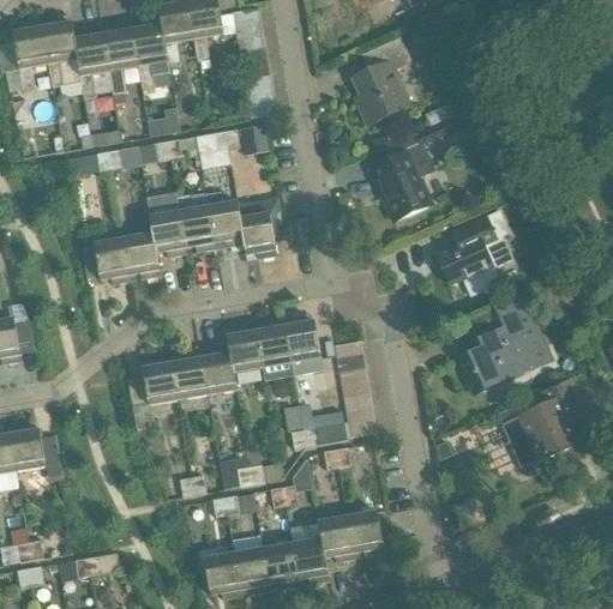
[(194,40),(187,4),(179,6),(178,0),(170,0),(157,2),(161,26),(162,26),(168,62),(168,64),(169,67),(181,65),(178,42),(193,40),(194,40)]
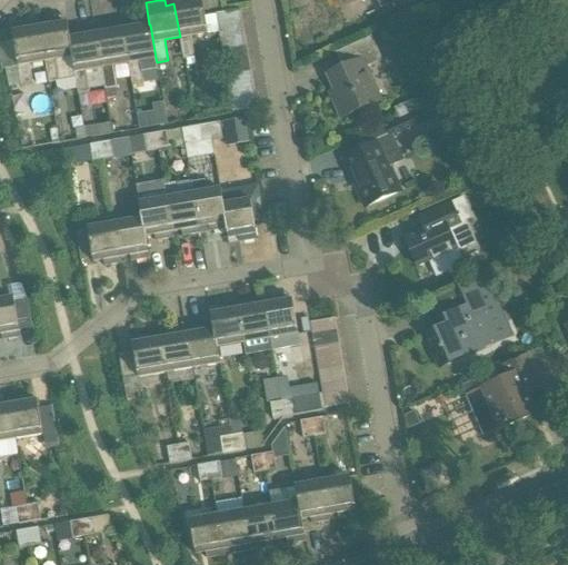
[(180,37),(179,37),(182,58),(186,58),(189,57),(193,56),(195,56),(191,35),(207,31),(201,0),(191,0),(173,0),(175,3),(173,3),(180,37)]
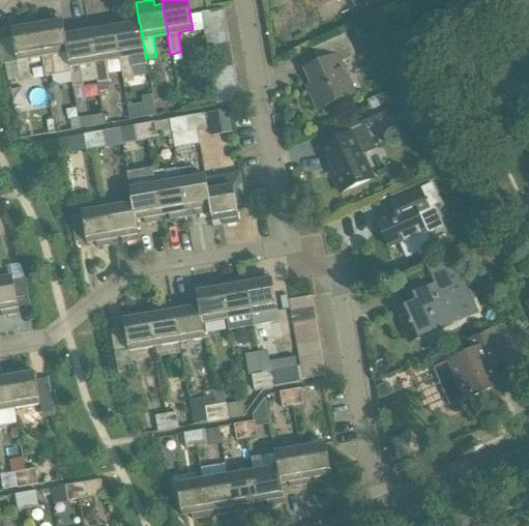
[(203,23),(226,20),(224,8),(201,11),(203,23)]
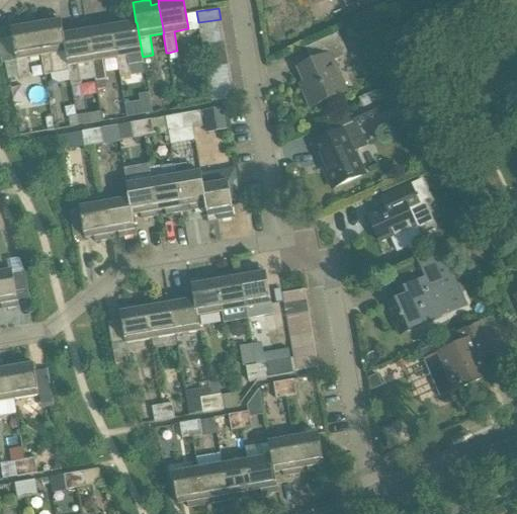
[(44,73),(54,71),(51,54),(65,51),(66,51),(62,29),(63,29),(62,19),(52,21),(51,15),(35,18),(36,23),(41,54),(40,54),(44,73)]
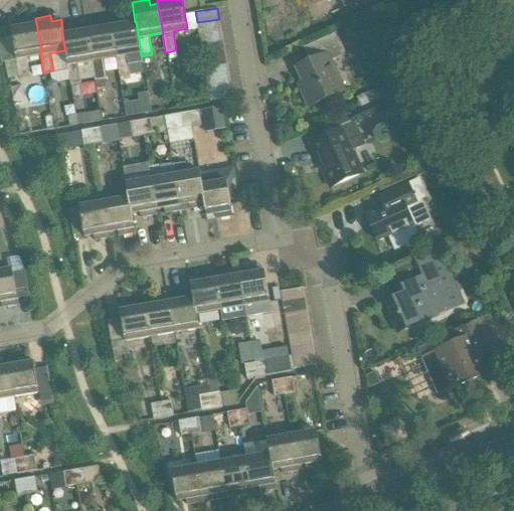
[(136,22),(135,22),(128,23),(127,18),(110,21),(111,26),(112,26),(117,56),(116,56),(119,75),(130,73),(127,54),(140,52),(141,53),(141,52),(136,22)]
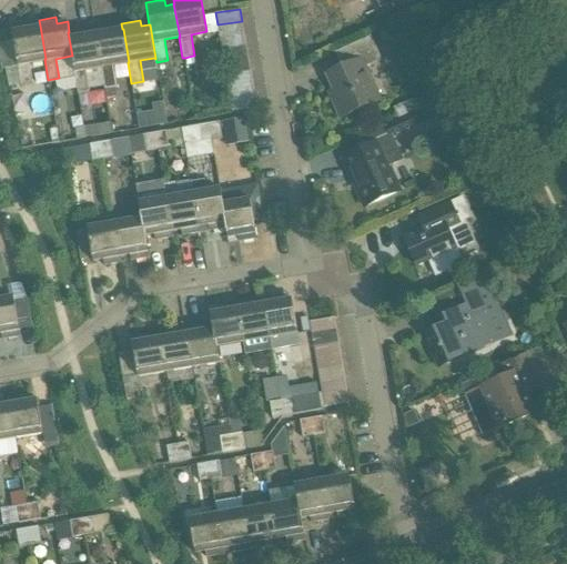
[(40,26),(30,28),(29,21),(11,24),(21,84),(32,82),(28,62),(44,59),(46,59),(40,26)]
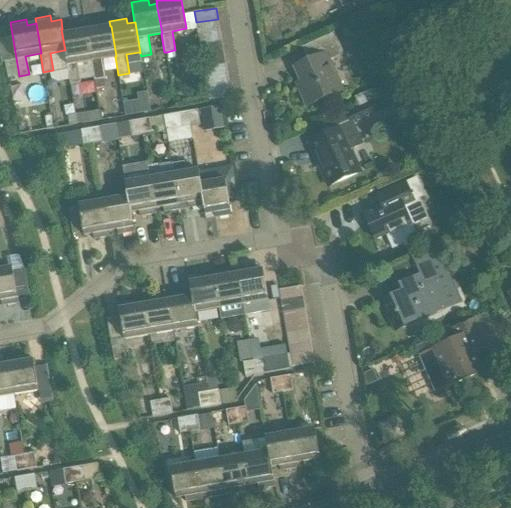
[(218,19),(196,22),(198,33),(220,30),(218,19)]
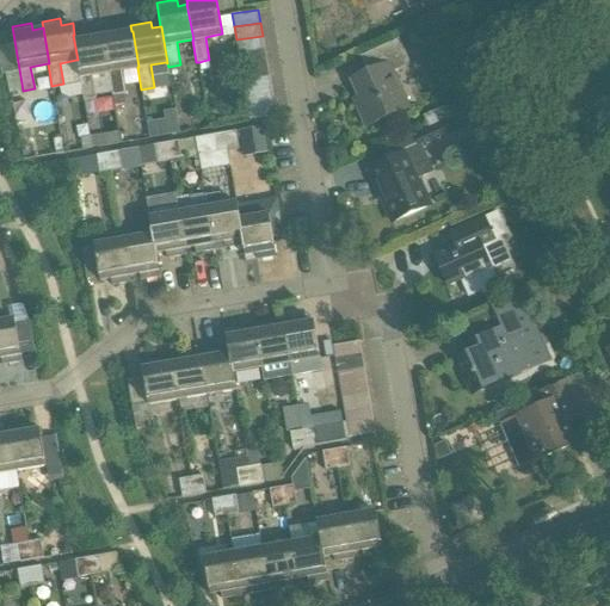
[(133,31),(131,31),(122,32),(121,26),(103,29),(104,36),(110,73),(109,73),(112,90),(112,94),(123,93),(125,92),(121,70),(137,67),(139,67),(133,31)]
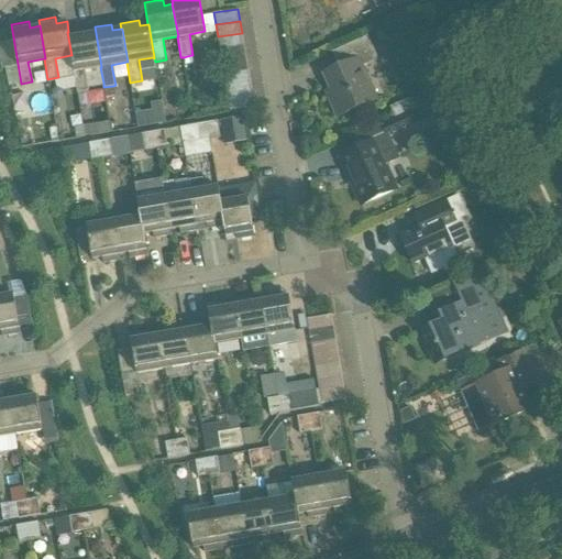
[(72,55),(70,55),(77,91),(88,90),(87,85),(103,83),(100,67),(101,67),(96,33),(86,34),(85,29),(68,32),(67,32),(72,55)]
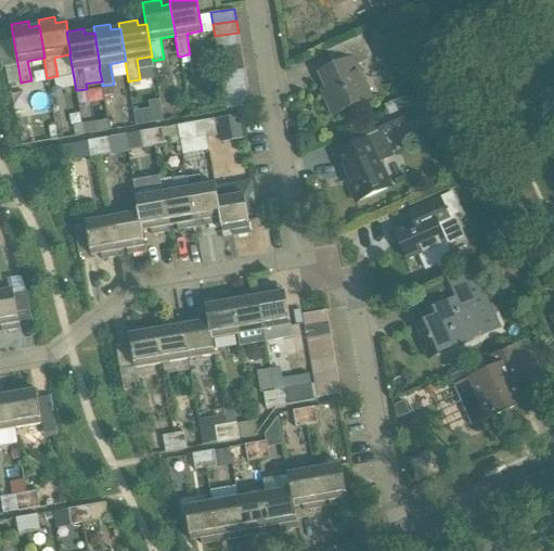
[(239,33),(215,36),(216,48),(241,43),(239,33)]
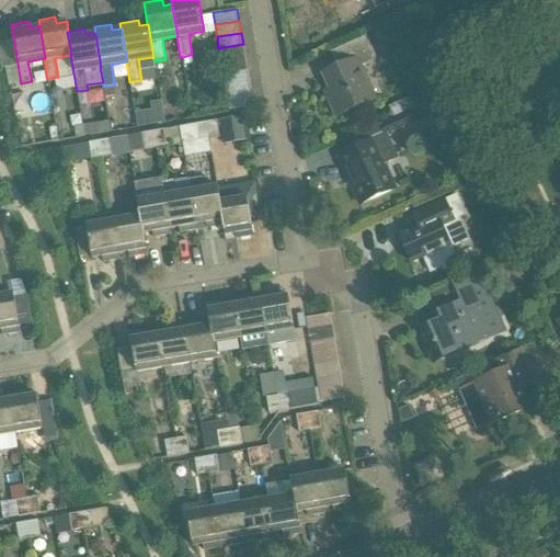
[(322,71),(333,94),(328,97),(336,114),(375,97),(361,64),(373,58),(362,34),(330,48),(338,65),(322,71)]
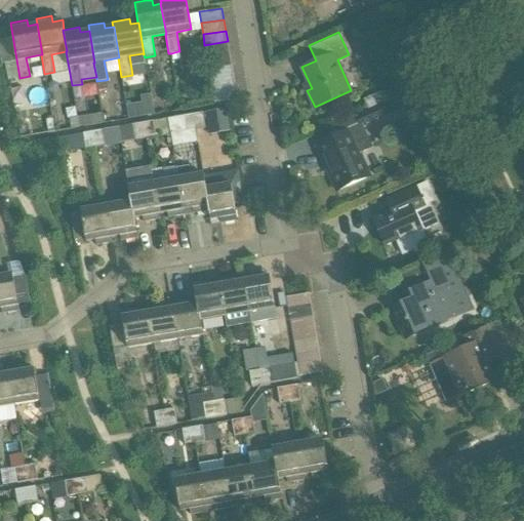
[(230,52),(228,41),(204,45),(206,56),(230,52)]
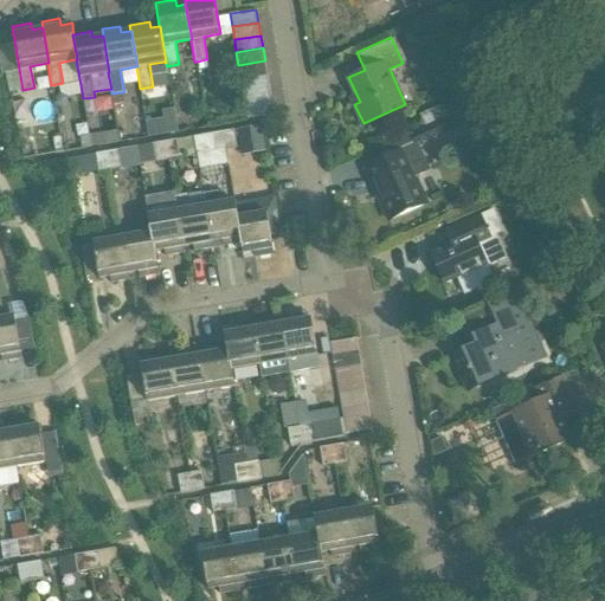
[(265,60),(238,65),(240,78),(268,73),(265,60)]
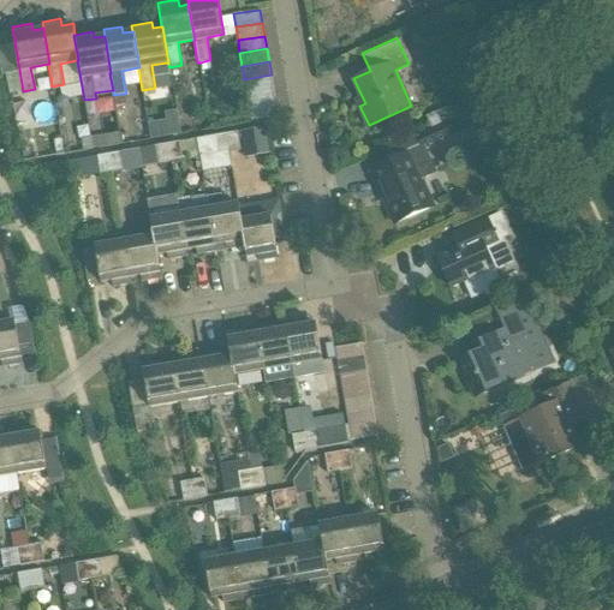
[(272,75),(244,79),(246,93),(273,88),(272,75)]
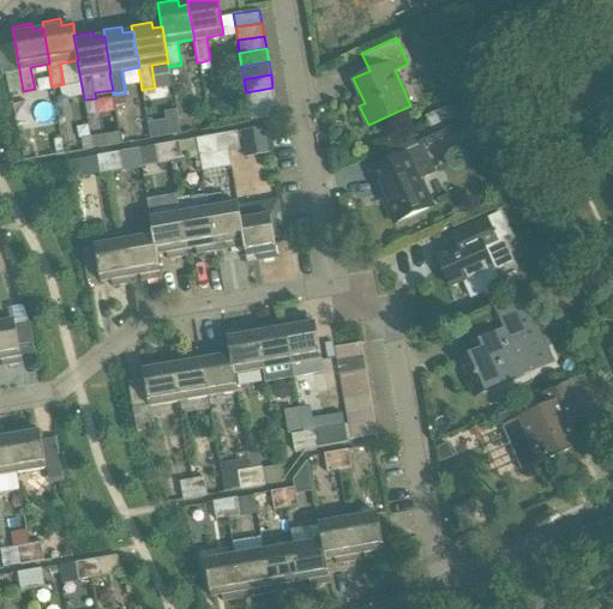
[(272,88),(246,92),(248,106),(275,101),(272,88)]
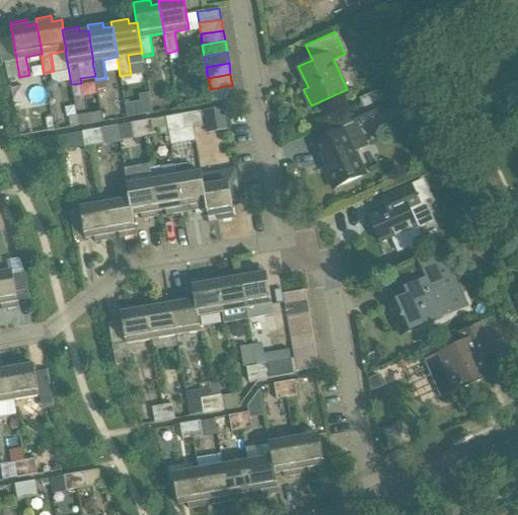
[(95,80),(97,87),(105,86),(104,79),(95,80)]
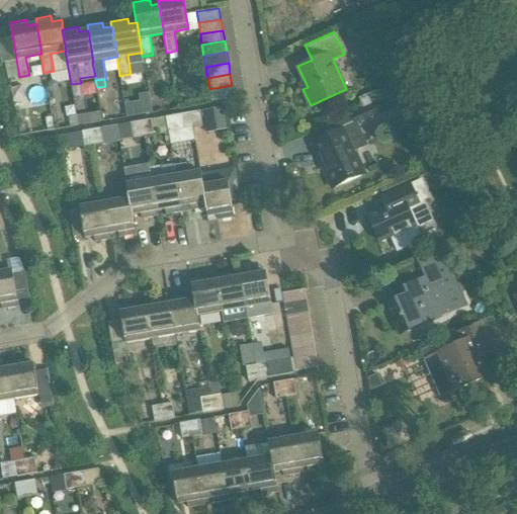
[(232,85),(209,89),(211,100),(234,96),(232,85)]
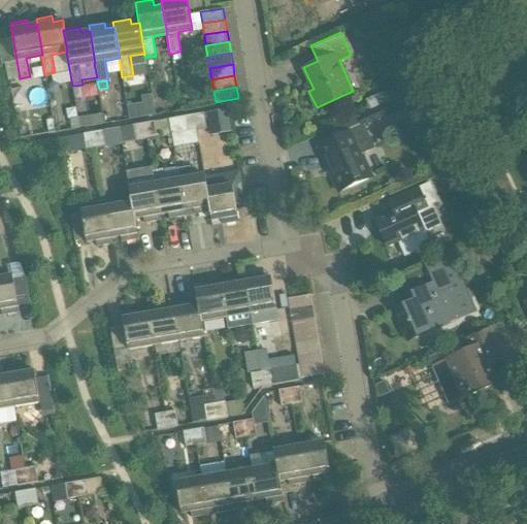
[(369,106),(356,113),(356,115),(362,127),(364,125),(391,113),(391,112),(423,98),(418,87),(409,91),(386,101),(385,100),(377,103),(369,106)]
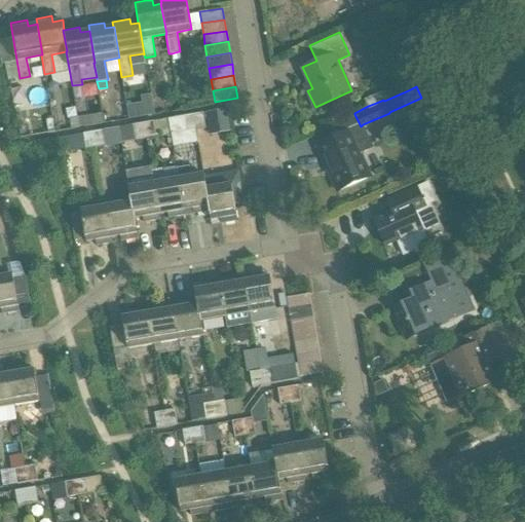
[(175,88),(151,92),(154,112),(178,108),(175,88)]
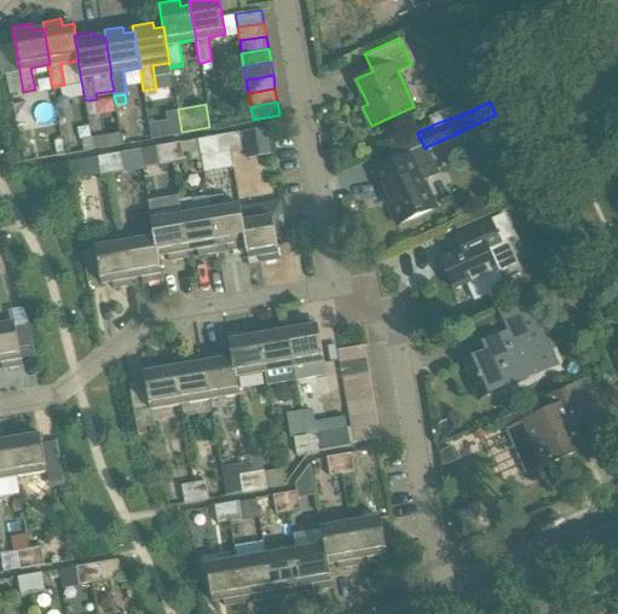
[(166,110),(169,133),(182,132),(178,109),(178,108),(166,110)]
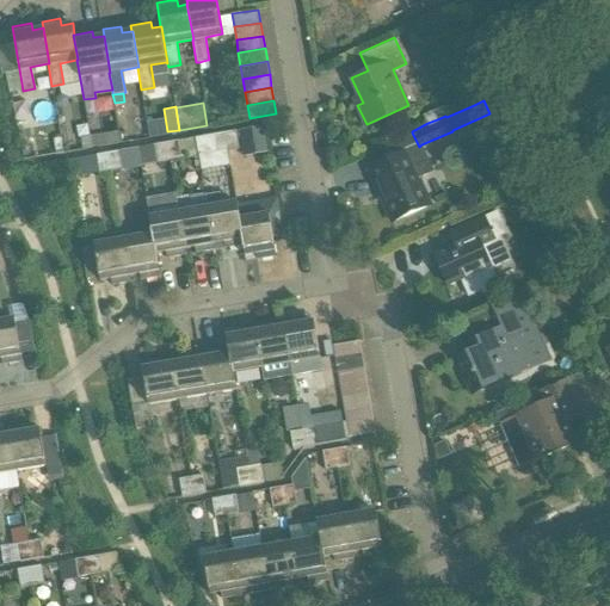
[(423,112),(427,123),(437,119),(432,107),(423,112)]
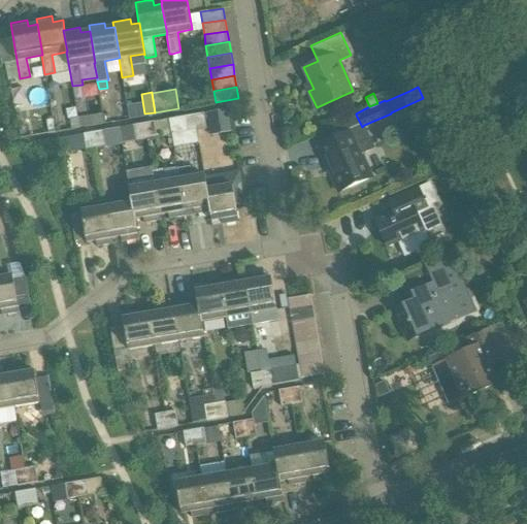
[(205,110),(207,122),(229,118),(227,107),(205,110)]
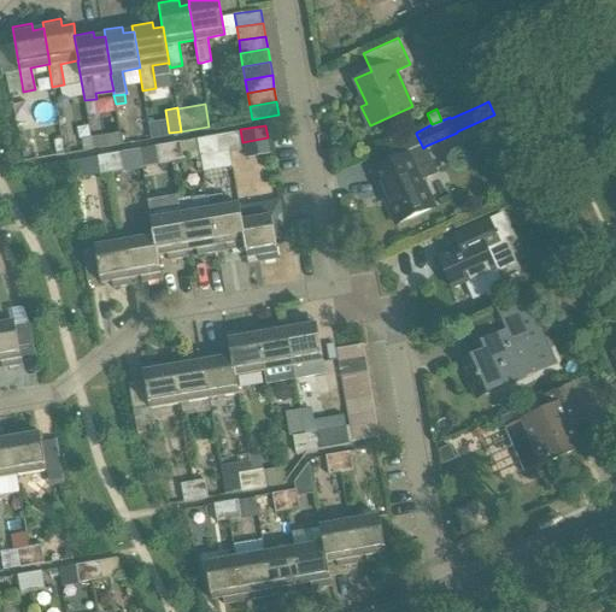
[(226,131),(228,149),(240,147),(236,130),(226,131)]
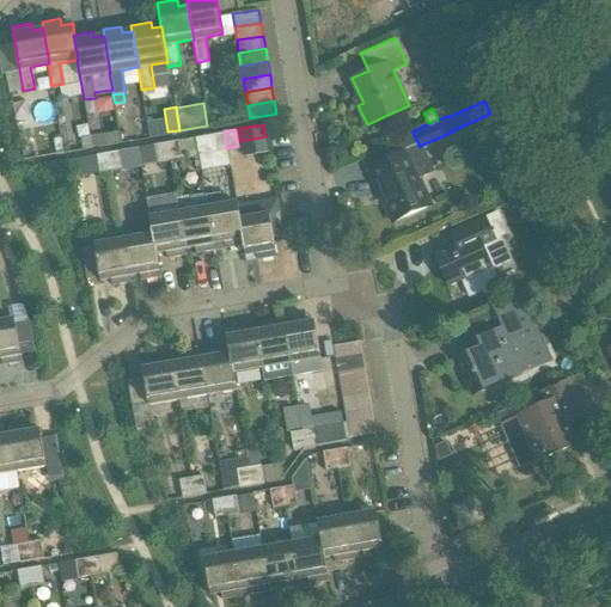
[(224,130),(212,133),(195,135),(199,161),(206,160),(205,152),(226,148),(224,130)]
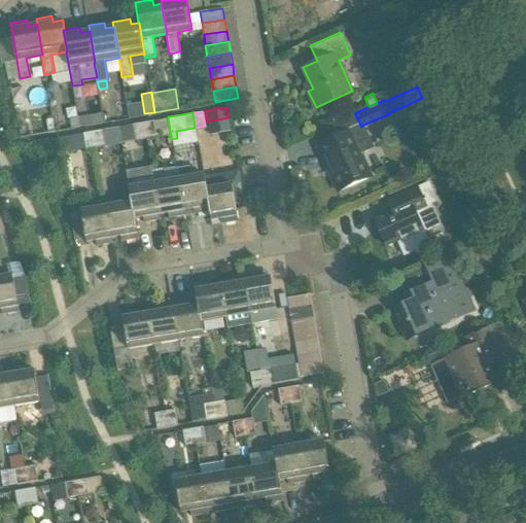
[(374,146),(363,125),(361,127),(355,114),(331,126),(336,135),(317,143),(338,188),(371,174),(360,152),(374,146)]
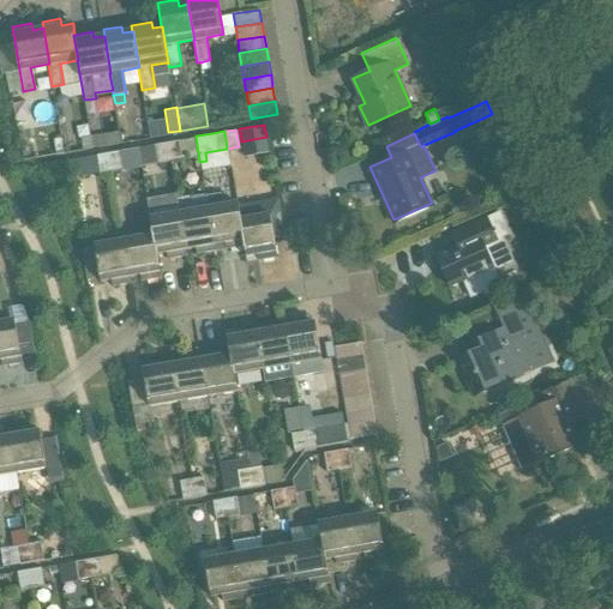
[(155,142),(157,160),(181,156),(179,138),(155,142)]
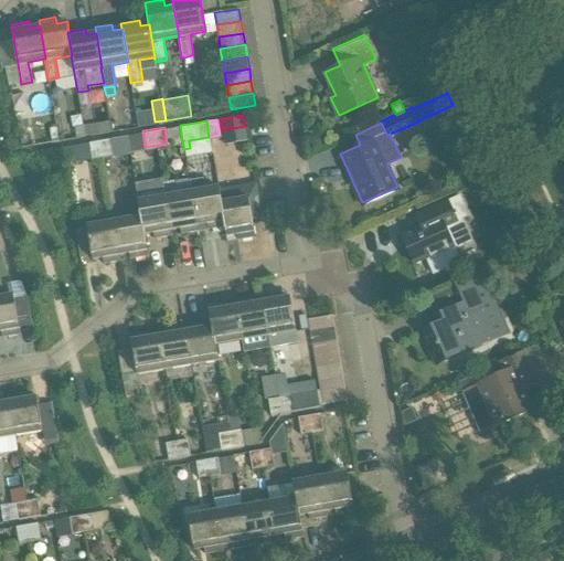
[(88,140),(92,157),(114,154),(110,137),(88,140)]
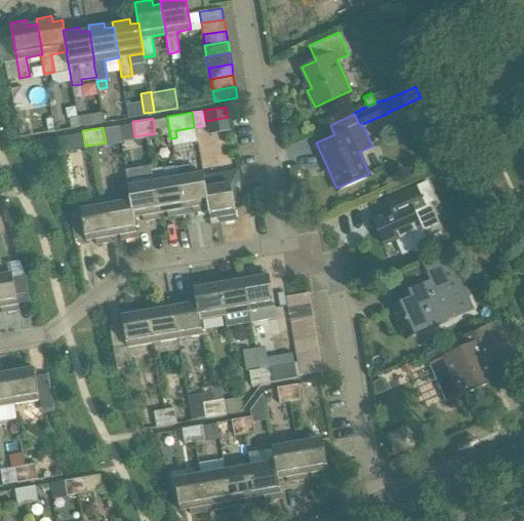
[(437,157),(449,151),(444,142),(433,147),(437,157)]
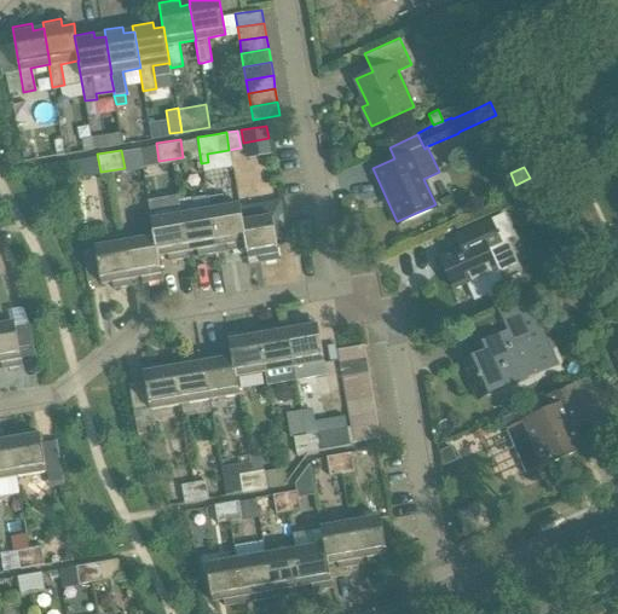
[(241,203),(224,206),(223,193),(207,196),(209,208),(215,245),(217,245),(227,244),(227,250),(247,247),(248,247),(243,220),(241,203)]
